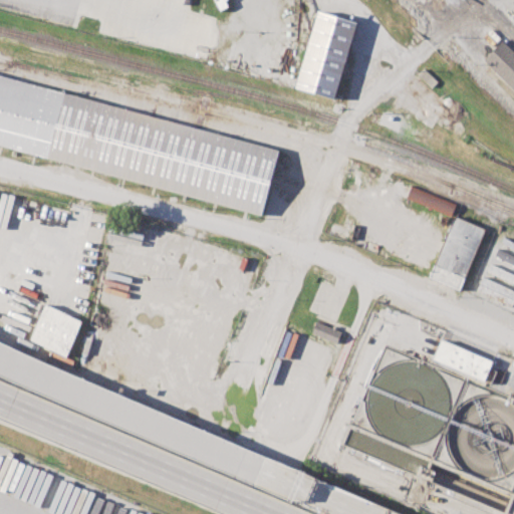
[(318,10),(356,22),(333,98),(295,87),(318,10)]
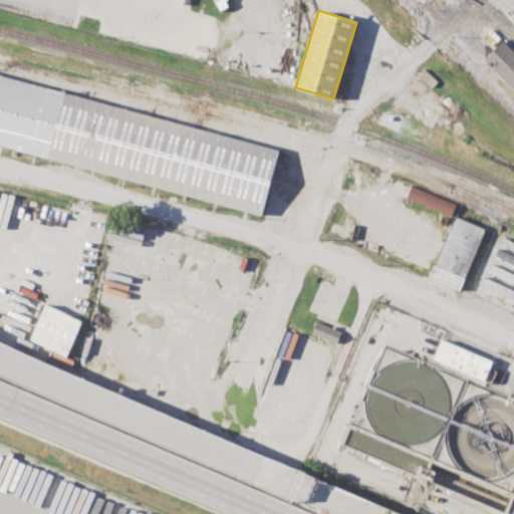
[(513,90),(481,59),(501,38),(513,50),(513,90)]
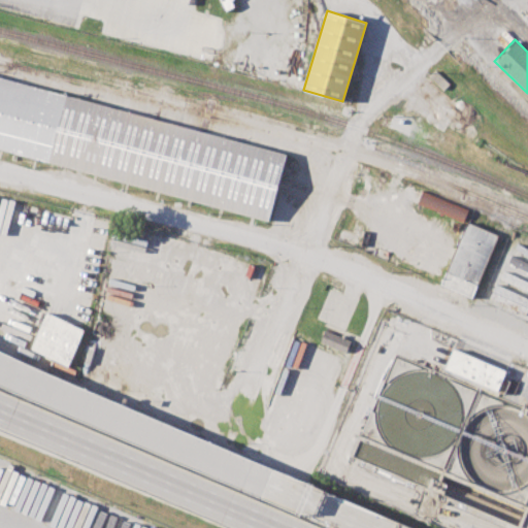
[(286,153),(0,76),(0,149),(268,220),(286,153)]
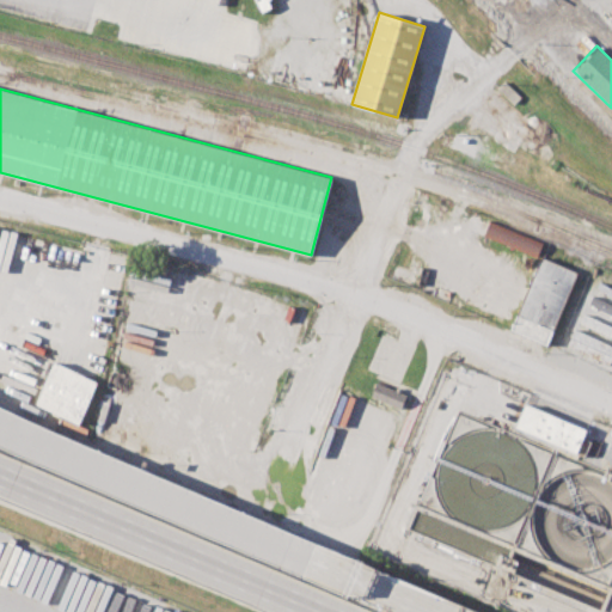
[(543,240),(537,256),(484,236),(490,220),(543,240)]
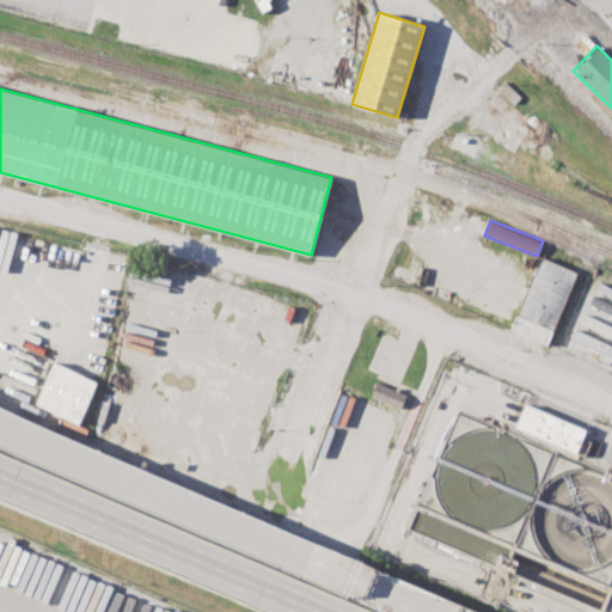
[(577,271),(546,344),(510,329),(542,256),(577,271)]
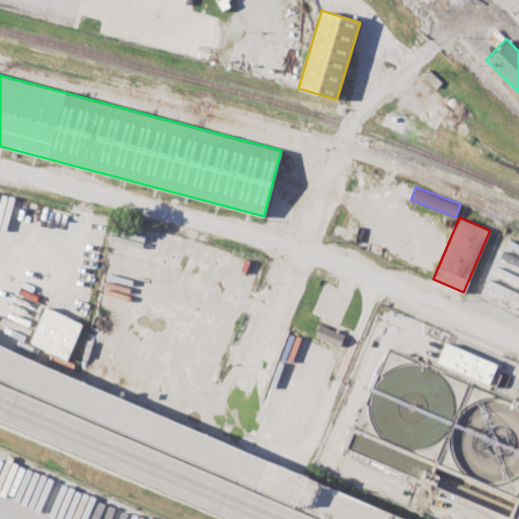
[(46,308),(82,325),(66,361),(29,344),(46,308)]
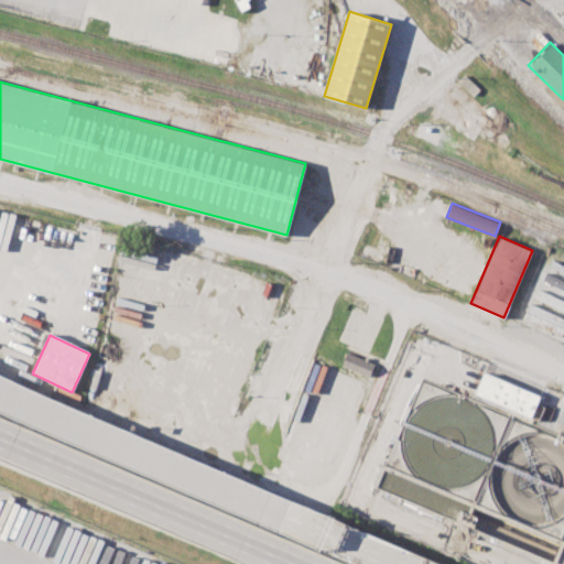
[(369,378),(375,364),(347,353),(342,366),(369,378)]
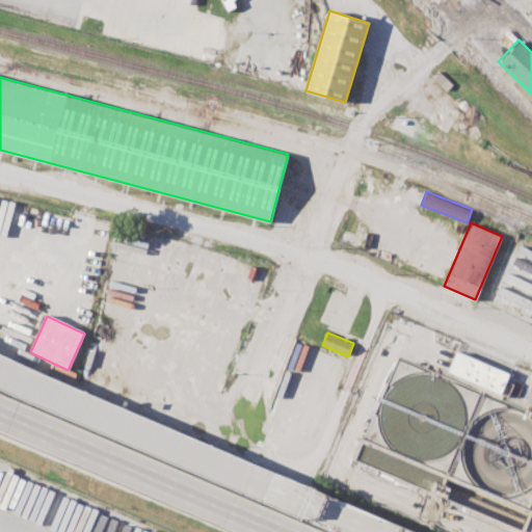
[(508,373),(456,351),(448,372),(500,394),(508,373)]
